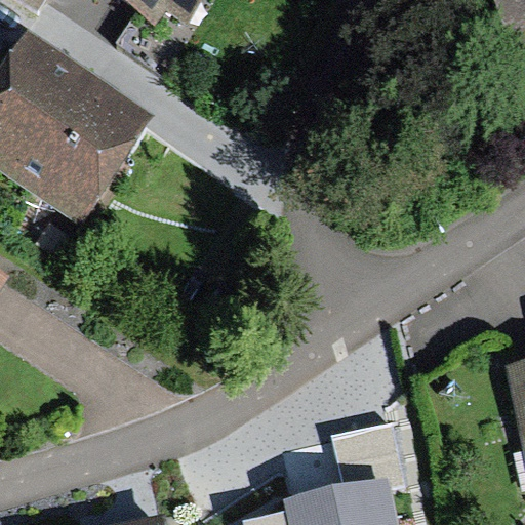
[(18,0),(37,12),(45,0),(18,0)]
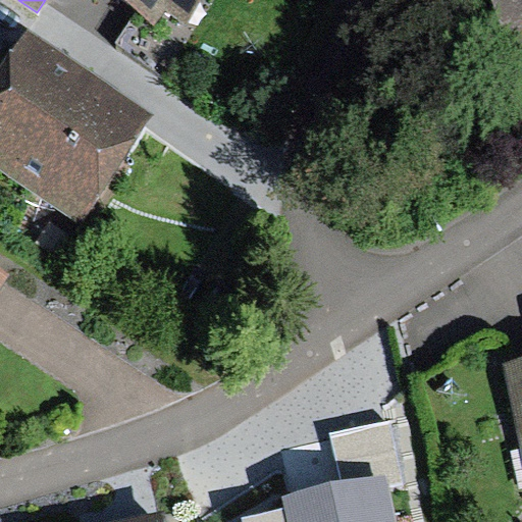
[(124,0),(158,21),(168,6),(191,21),(204,0),(124,0)]
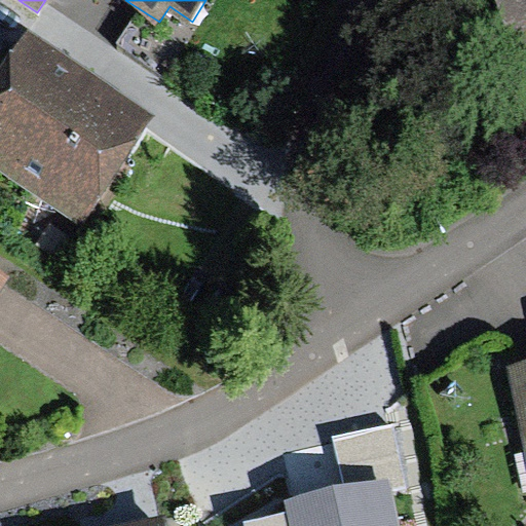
[(525,47),(525,0),(494,0),(518,51),(525,47)]
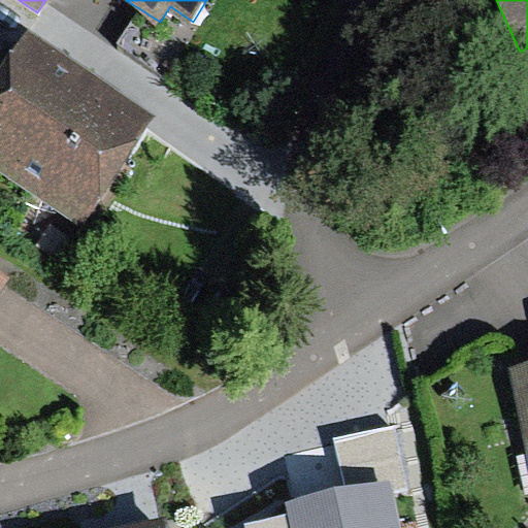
[(0,75),(0,173),(81,228),(159,113),(32,29),(0,75)]
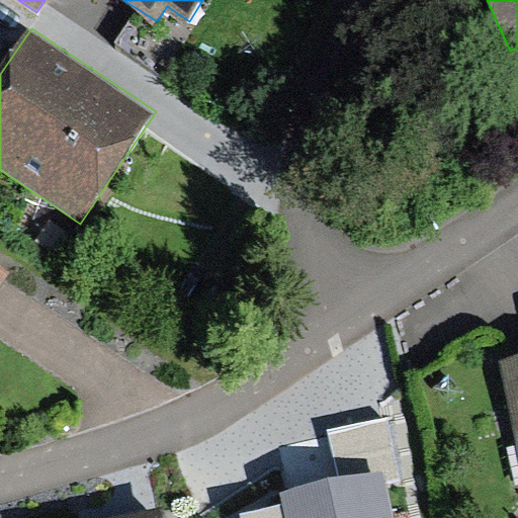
[(517,357),(499,362),(517,449),(517,357)]
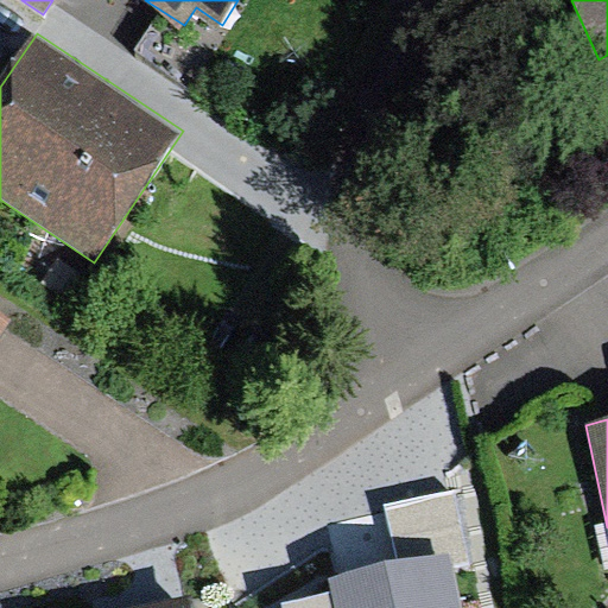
[(385,506),(399,567),(448,556),(450,569),(475,564),(458,489),(385,506)]
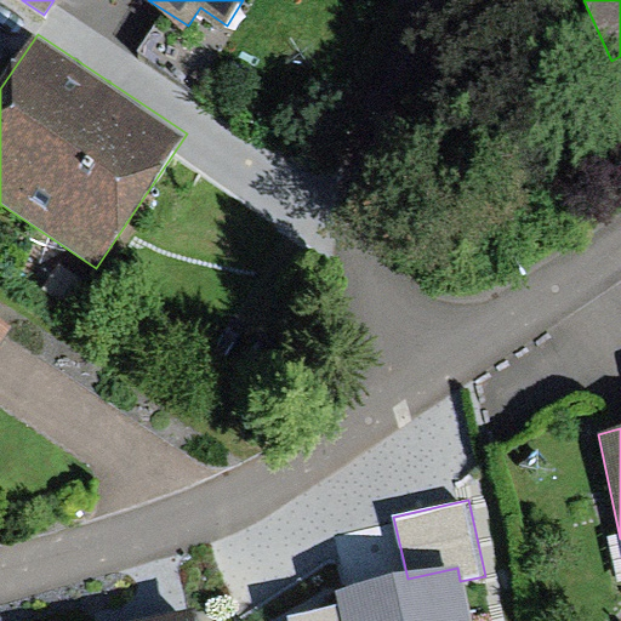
[(469,620),(460,581),(457,568),(408,579),(341,594),(345,608),(292,620),(291,620),(469,620)]
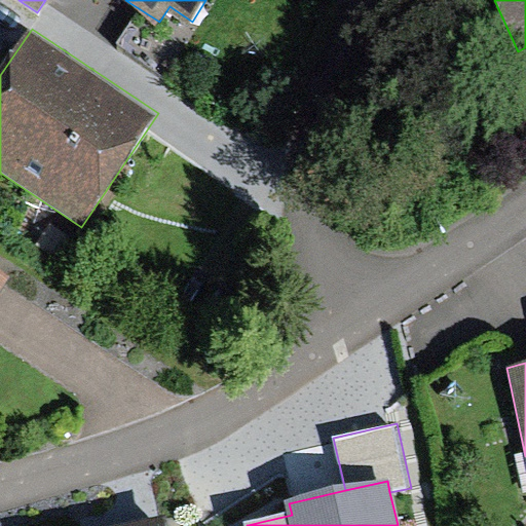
[(165,525),(163,515),(110,525),(165,525)]
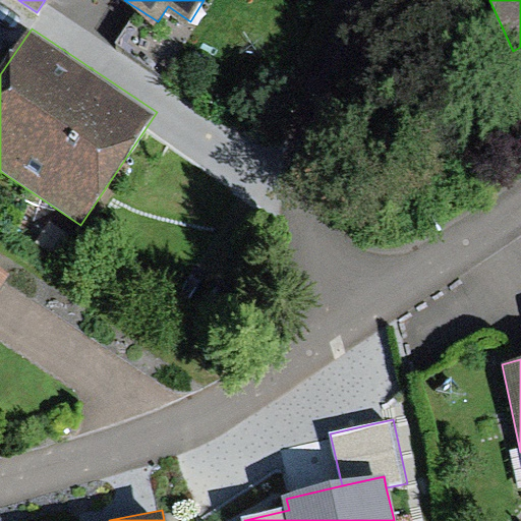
All buildings are outlined.
